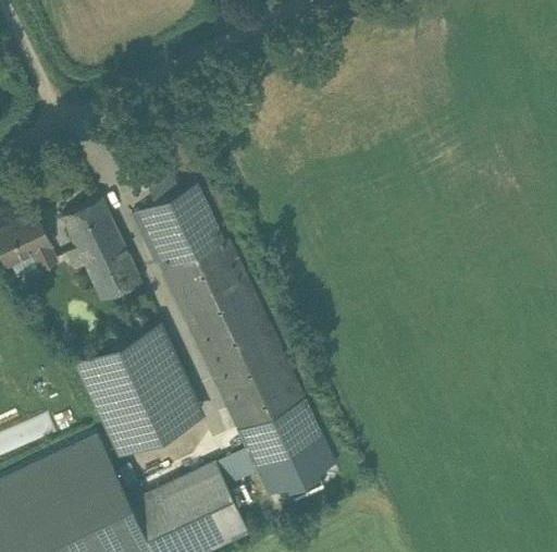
[(214,461),(218,467),(248,453),(269,497),(334,465),(229,240),(224,242),(197,185),(181,193),(173,179),(148,191),(155,205),(139,212),(166,269),(162,271),(245,446),(214,461)]
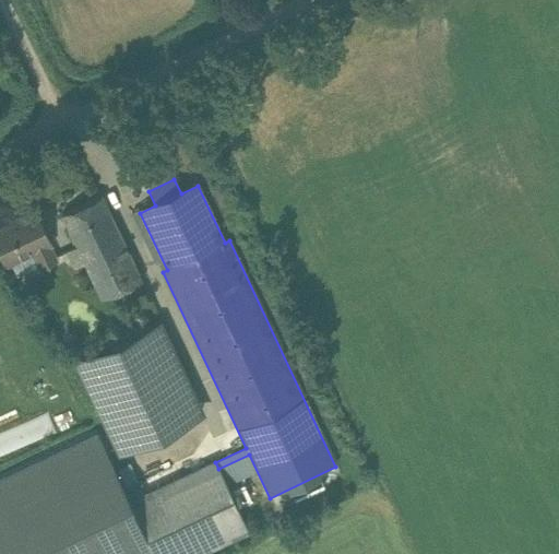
[(73,285),(88,278),(99,303),(141,283),(102,200),(62,219),(74,245),(76,250),(61,258),(73,285)]
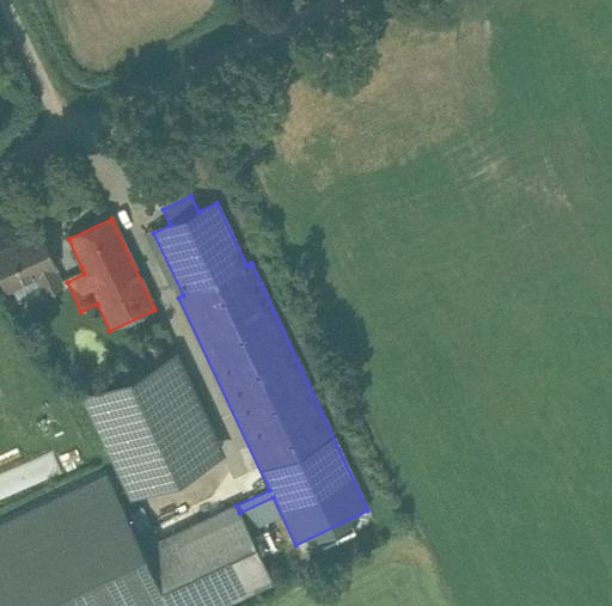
[(0,249),(0,279),(8,295),(35,283),(44,303),(66,293),(37,232),(0,249)]
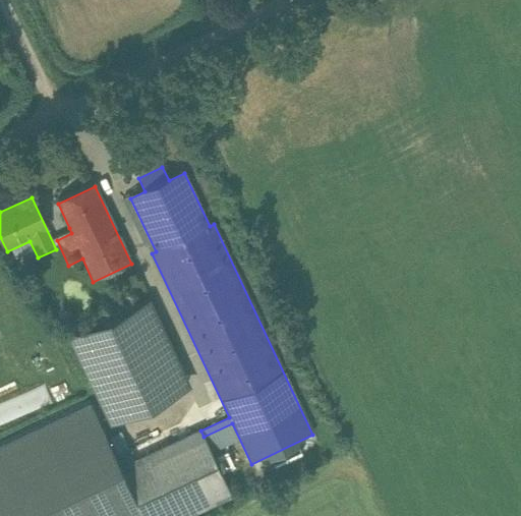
[(189,393),(155,303),(71,336),(106,425),(189,393)]
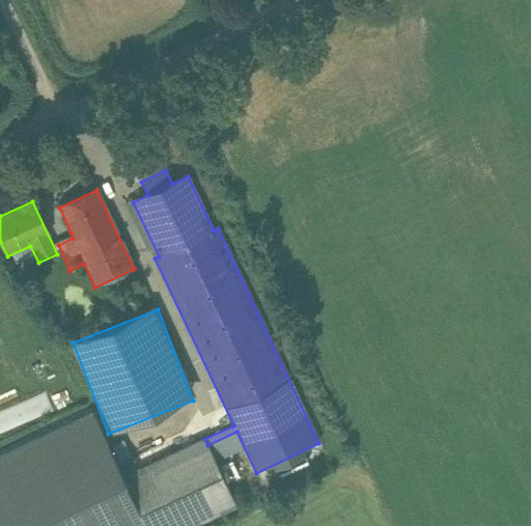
[(201,525),(236,509),(207,445),(204,439),(166,458),(160,444),(156,446),(162,459),(155,462),(148,449),(136,455),(136,453),(129,457),(130,459),(116,465),(92,415),(0,458),(0,525),(201,525)]
